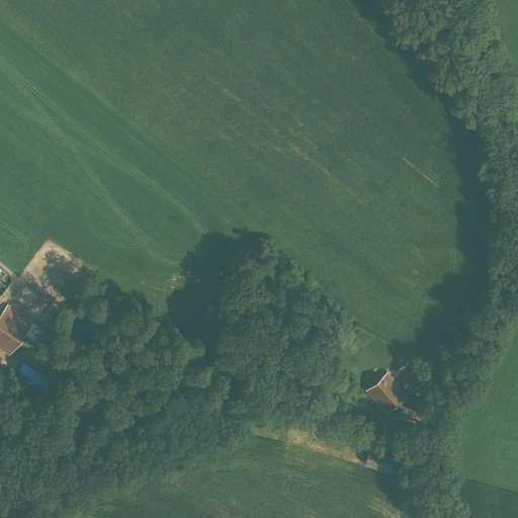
[(50,334),(33,322),(7,304),(0,314),(0,348),(9,355),(25,334),(41,345),(50,334)]
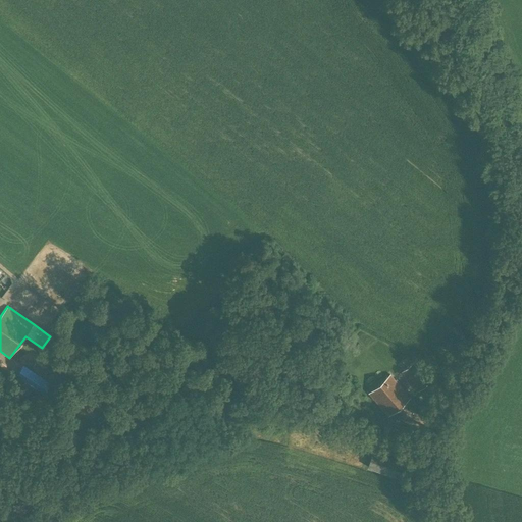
[(430,380),(414,360),(402,371),(418,390),(430,380)]
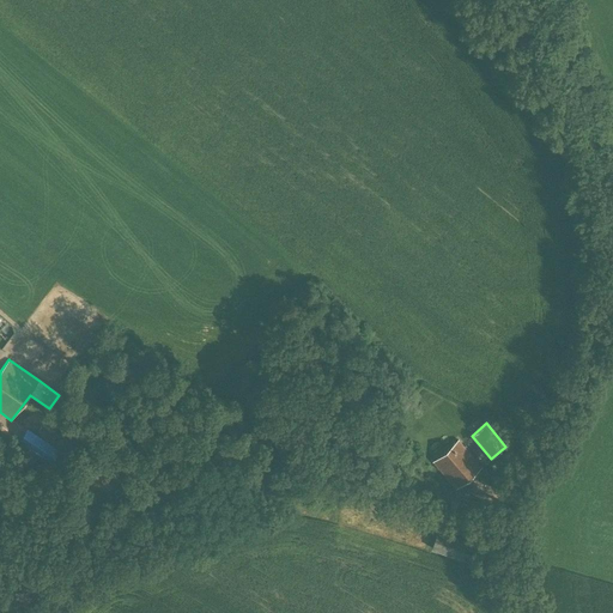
[(58,454),(41,441),(28,430),(18,442),(49,466),(58,454)]
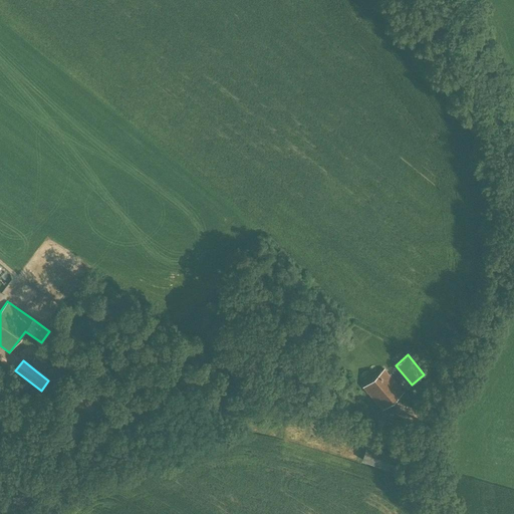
[(383,368),(362,387),(382,410),(404,392),(383,368)]
